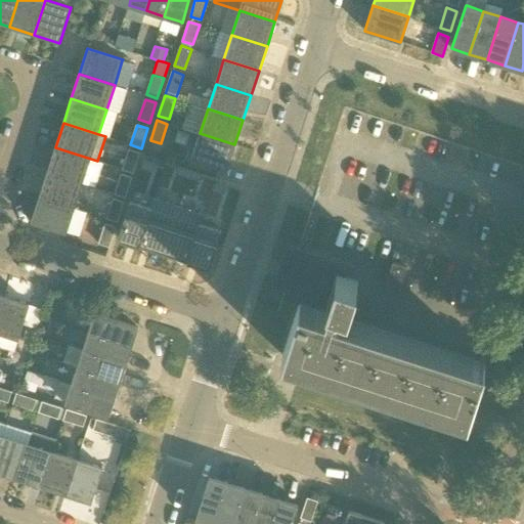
[(234,144),(200,133),(191,158),(191,159),(226,170),(234,144)]
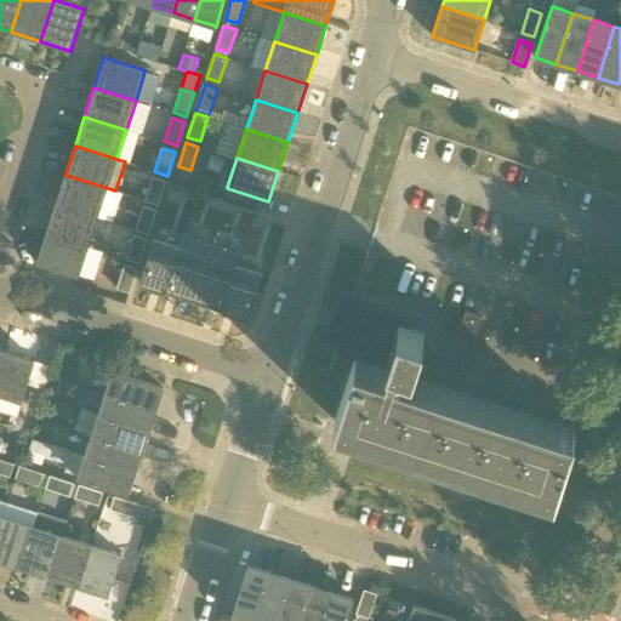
[(117,191),(115,191),(66,175),(56,204),(98,217),(97,220),(113,224),(124,194),(115,192),(117,191)]
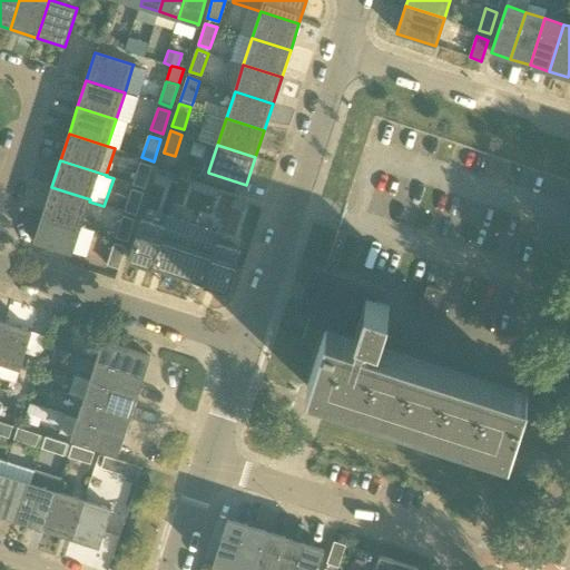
[(140,163),(134,184),(145,188),(151,166),(140,163)]
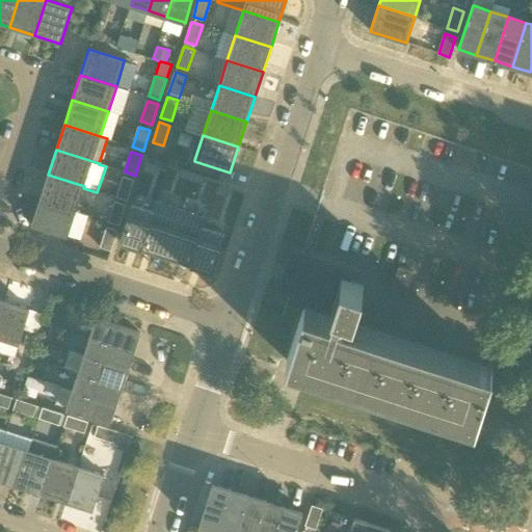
[(84,186),(48,175),(40,200),(76,211),(83,188),(84,186)]
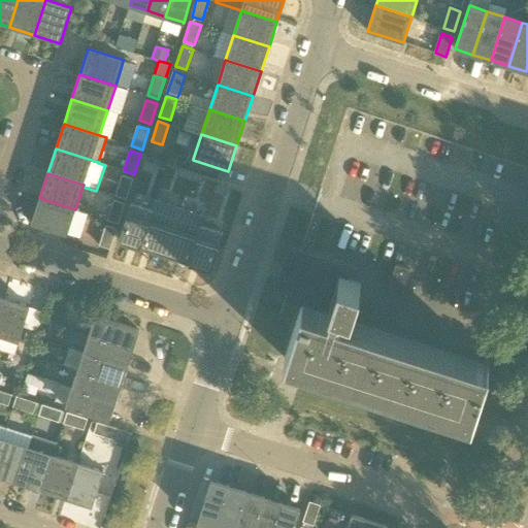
[(122,175),(116,195),(126,198),(133,178),(122,175)]
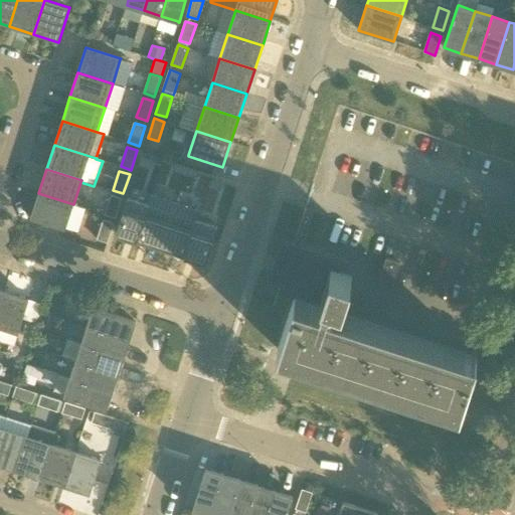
[(65,229),(73,204),(38,193),(30,218),(65,229)]
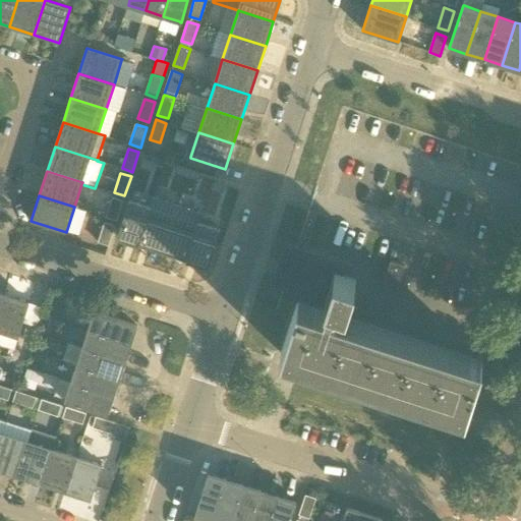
[(112,197),(106,217),(117,220),(123,200),(112,197)]
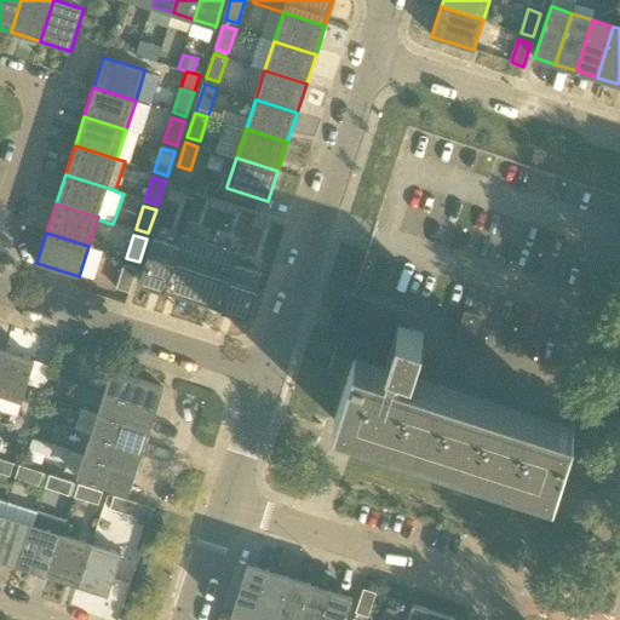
[(172,265),(164,291),(194,300),(205,265),(174,256),(172,265)]
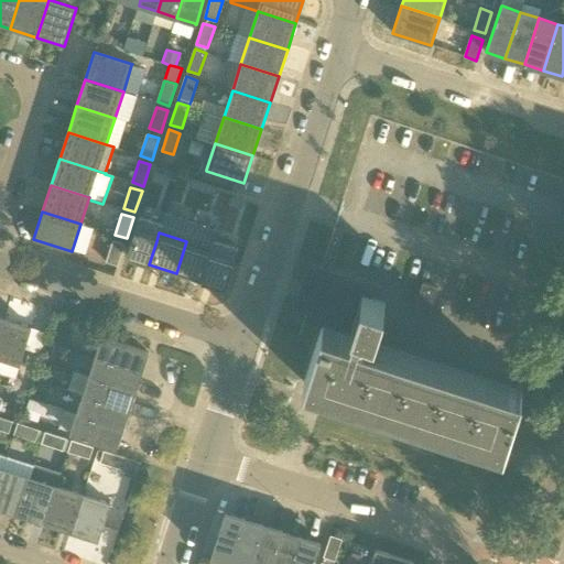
[(134,235),(127,258),(149,264),(156,241),(134,235)]
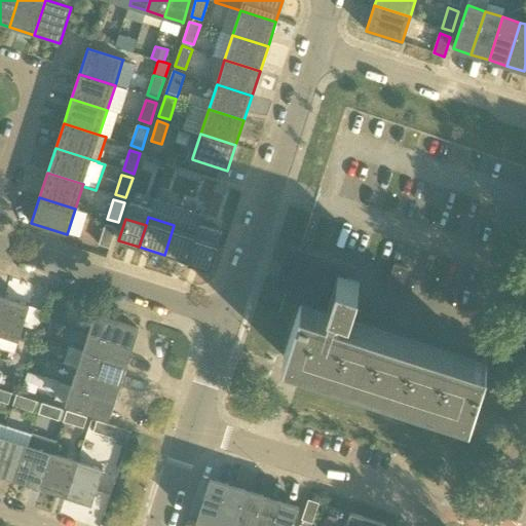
[(106,224),(99,243),(99,245),(110,248),(116,228),(106,224)]
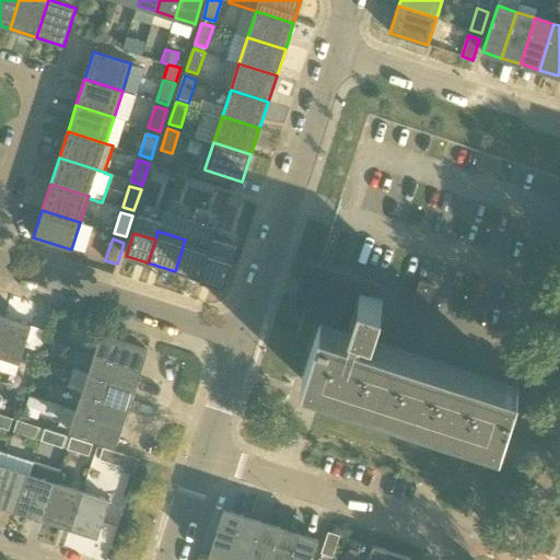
[(185,240),(175,271),(201,280),(209,257),(212,248),(185,240)]
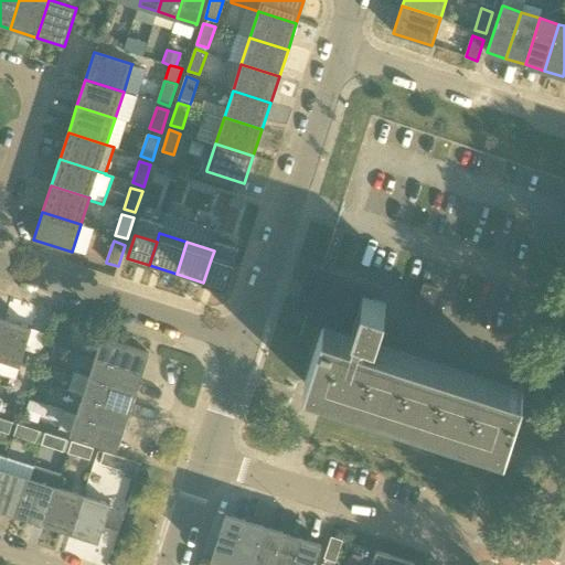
[(211,259),(203,283),(225,290),(233,267),(211,259)]
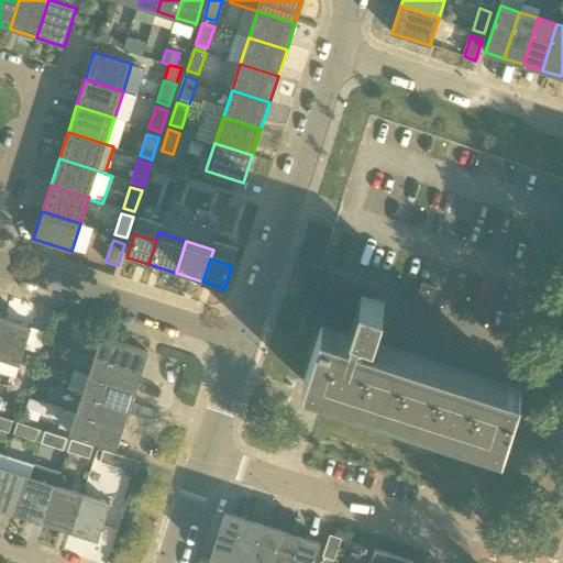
[(379,290),(353,282),(351,282),(339,320),(308,310),(308,312),(305,321),(321,327),(304,382),(503,446),(521,388),(520,388),(518,393),(501,387),(503,385),(504,384),(359,337),(361,329),(375,333),(385,302),(376,299),(379,290)]
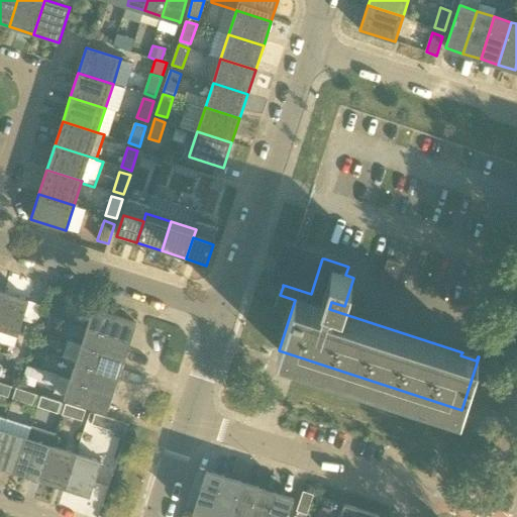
[(394,288),(401,264),(388,260),(380,284),(394,288)]
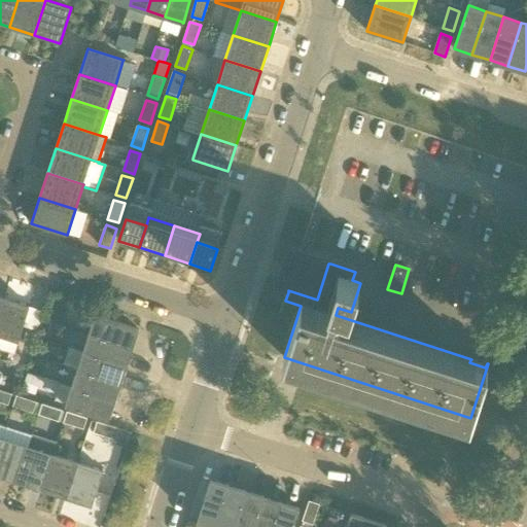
[(4,297),(0,310),(0,336),(19,342),(30,306),(4,297)]
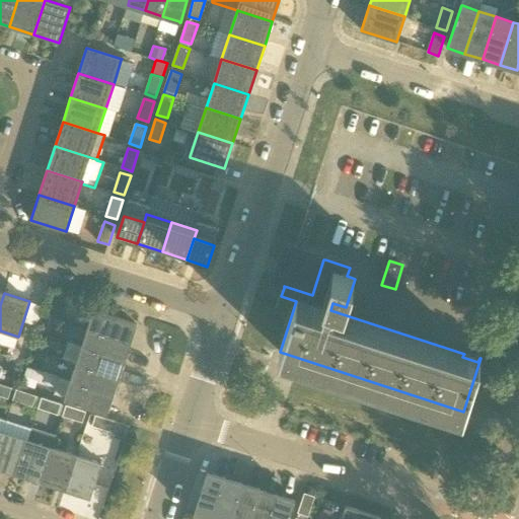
[(87,328),(131,343),(137,324),(93,310),(92,311),(93,311),(87,328)]
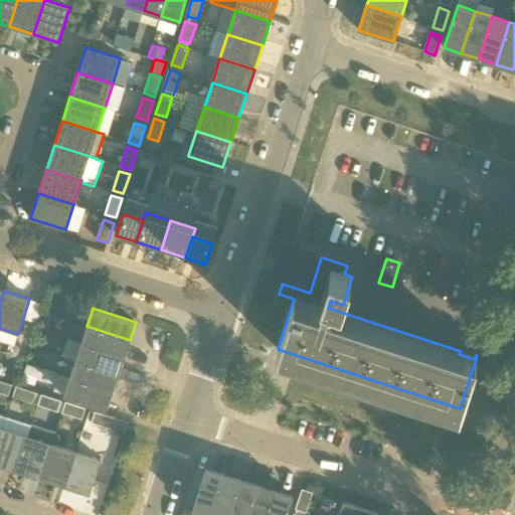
[(81,343),(124,357),(130,340),(87,326),(81,343)]
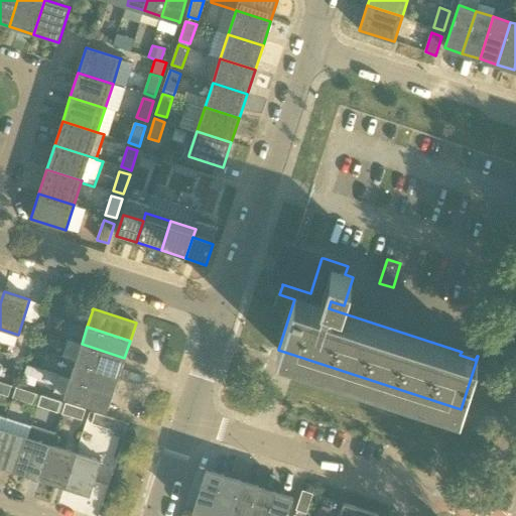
[(119,375),(124,358),(82,344),(76,361),(119,375)]
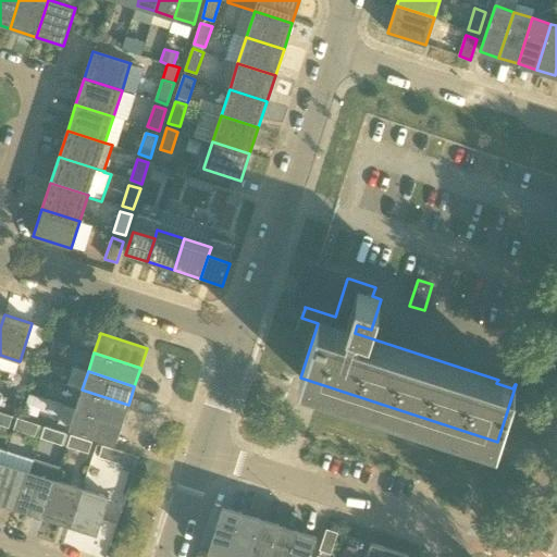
[(122,424),(128,405),(82,390),(76,408),(122,424)]
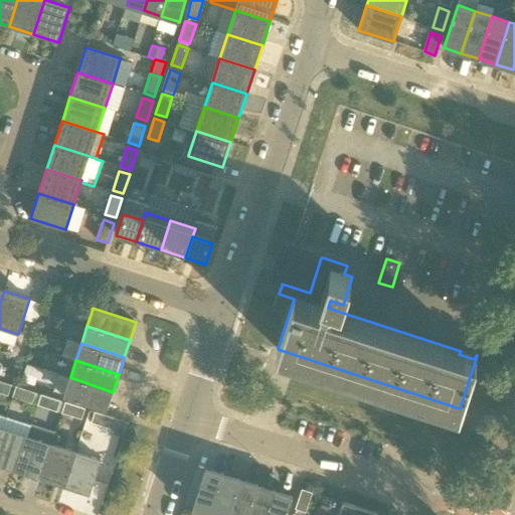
[(7,362),(3,374),(19,380),(23,367),(7,362)]
